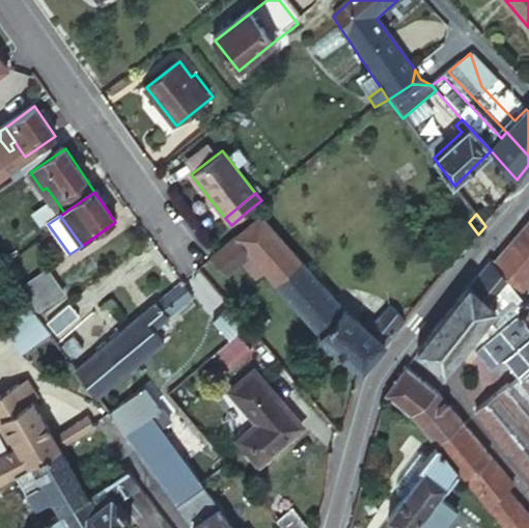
[(235,238),(265,274),(276,286),(301,266),(259,218),(235,238)]
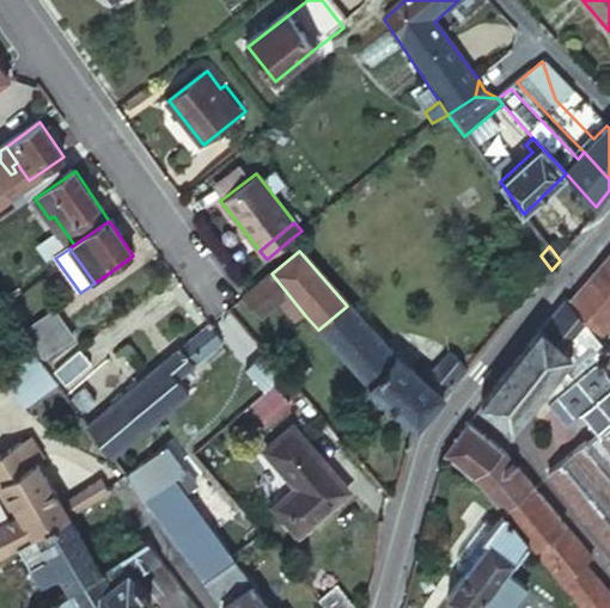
[(500,386),(485,406),(512,430),(541,395),(566,425),(580,415),(599,436),(581,452),(579,449),(548,474),(609,547),(609,350),(599,341),(609,329),(609,256),(590,280),(571,302),(565,300),(553,317),(500,386)]
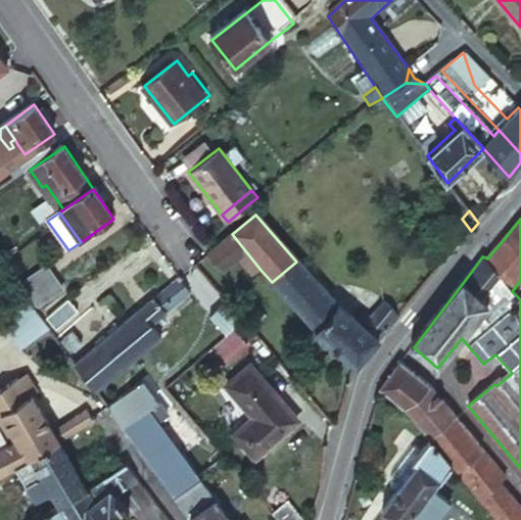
[(209,252),(206,254),(222,273),(238,258),(252,277),(261,270),(232,234),(209,252)]
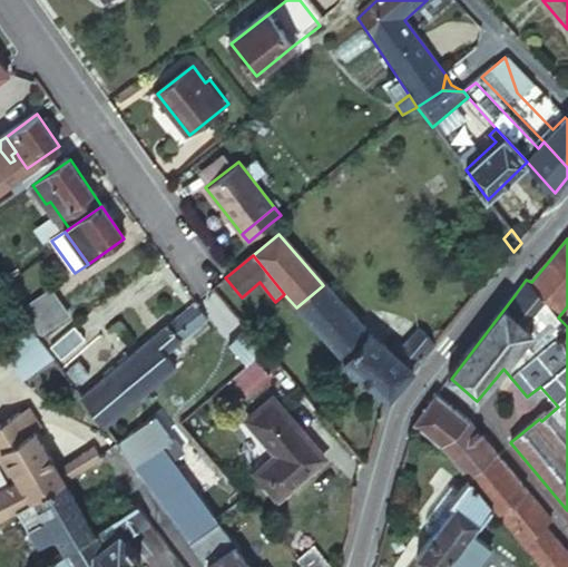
[(340,358),(389,401),(393,394),(403,383),(437,344),(419,331),(403,346),(398,342),(390,351),(369,339),(323,285),(296,308),(340,358)]
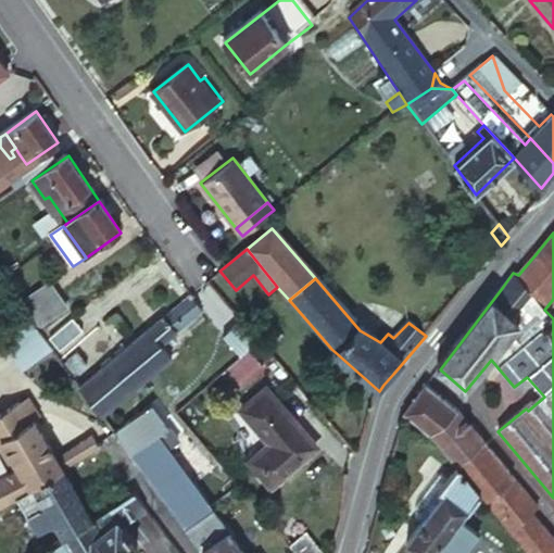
[(24,301),(41,326),(70,309),(51,284),(24,301)]
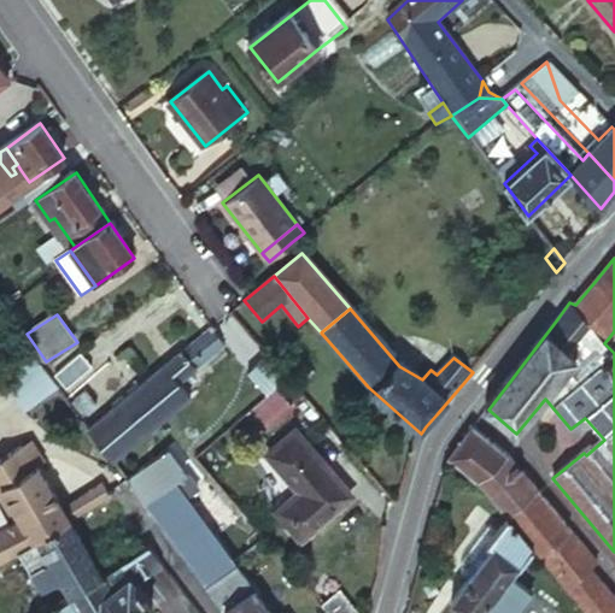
[(211,329),(88,431),(97,442),(111,461),(189,398),(185,392),(192,385),(191,383),(186,377),(223,346),(211,329)]
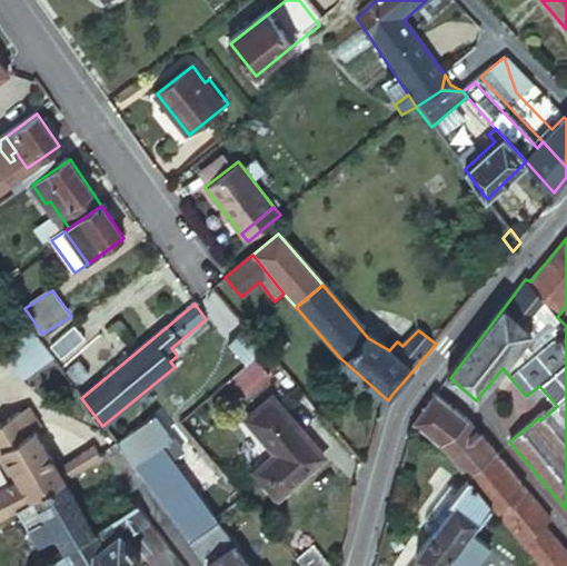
[(50,347),(61,363),(87,344),(76,329),(50,347)]
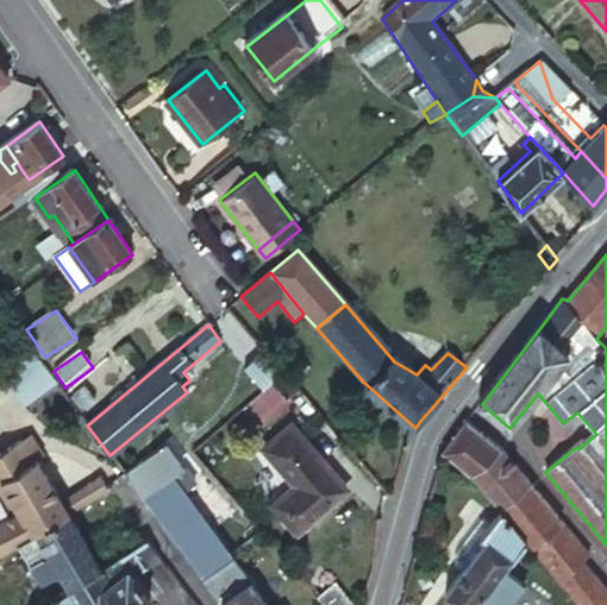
[(22,408),(56,385),(37,354),(1,377),(22,408)]
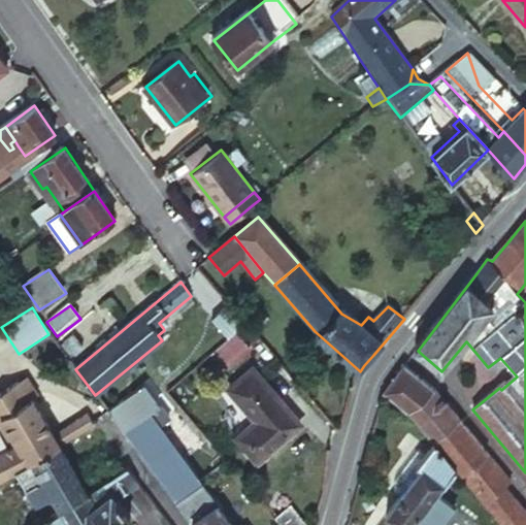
[(61,346),(70,357),(80,349),(71,337),(61,346)]
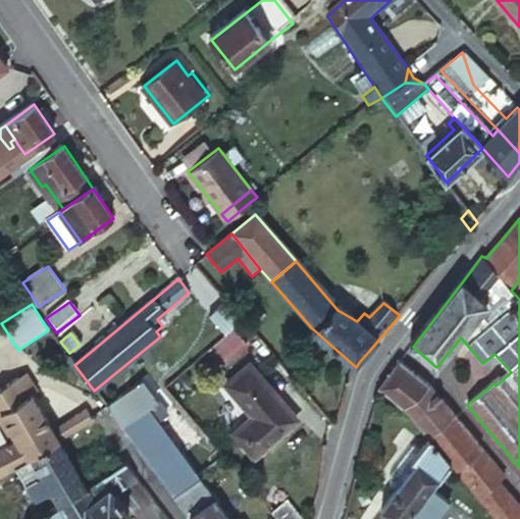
[(380,388),(379,391),(397,399),(430,440),(450,464),(495,518),(519,518),(519,508),(499,481),(506,475),(429,385),(401,362),(380,388)]
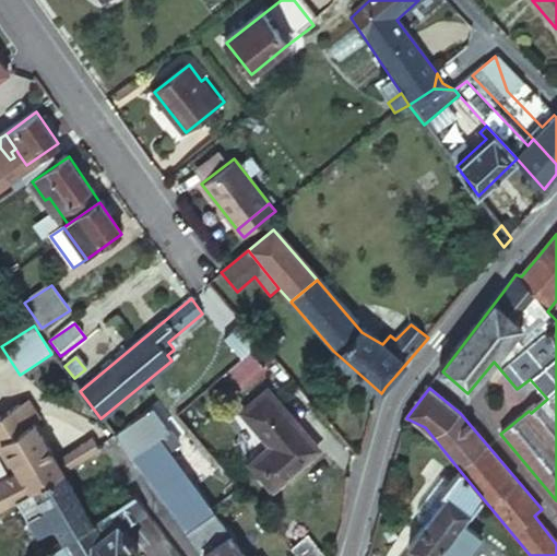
[(249,464),(271,492),(318,452),(269,393),(243,413),(271,447),(249,464)]
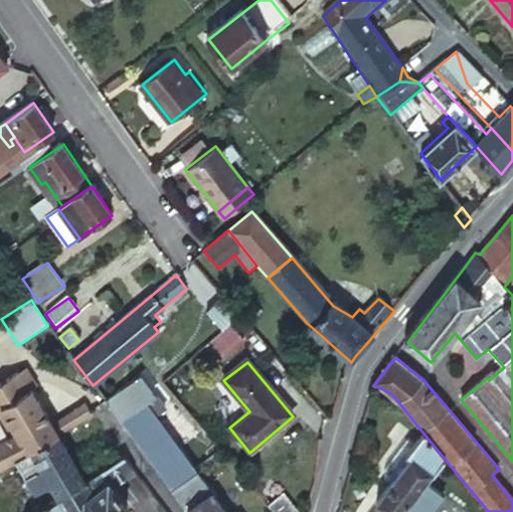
[(34,451),(57,435),(23,379),(12,377),(0,384),(0,405),(17,436),(0,444),(0,469),(4,468),(15,462),(18,460),(34,451)]
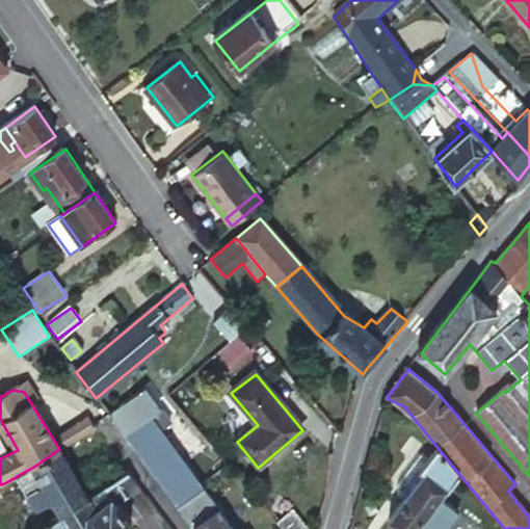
[(231,528),(147,419),(124,435),(158,482),(192,528),(231,528)]
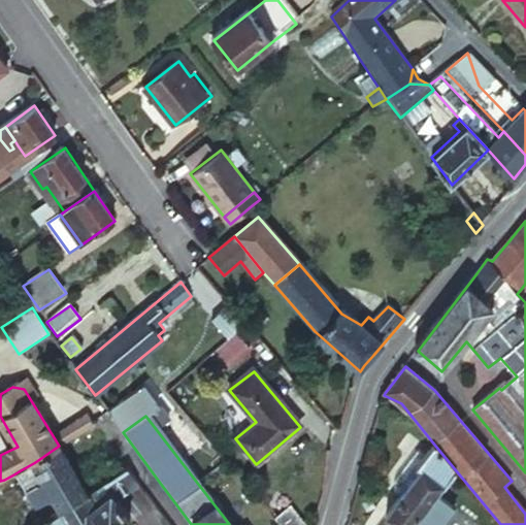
[(65,443),(93,428),(88,417),(59,431),(65,443)]
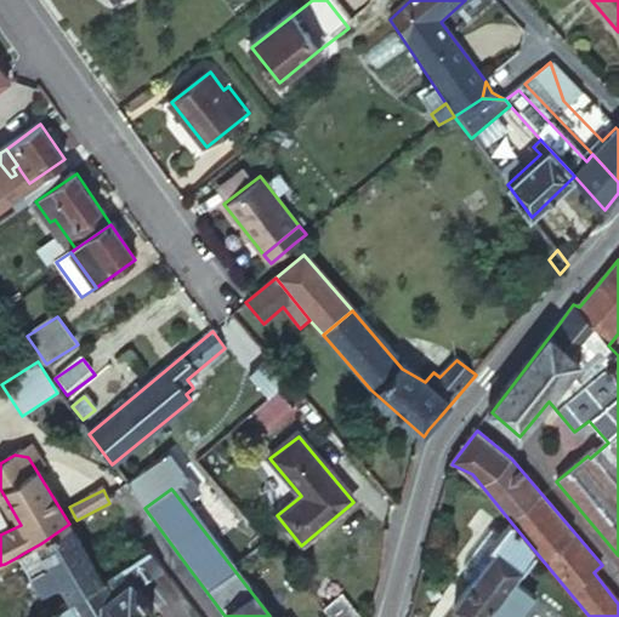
[(103,583),(69,524),(41,543),(22,554),(18,556),(41,600),(61,589),(69,604),(103,583)]
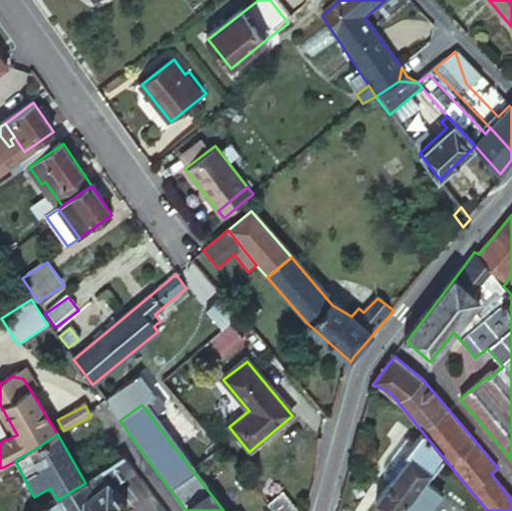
[(443,457),(424,434),(409,453),(413,456),(376,503),(387,510),(401,510),(408,502),(413,505),(428,485),(423,481),(431,471),(433,472),(443,457)]
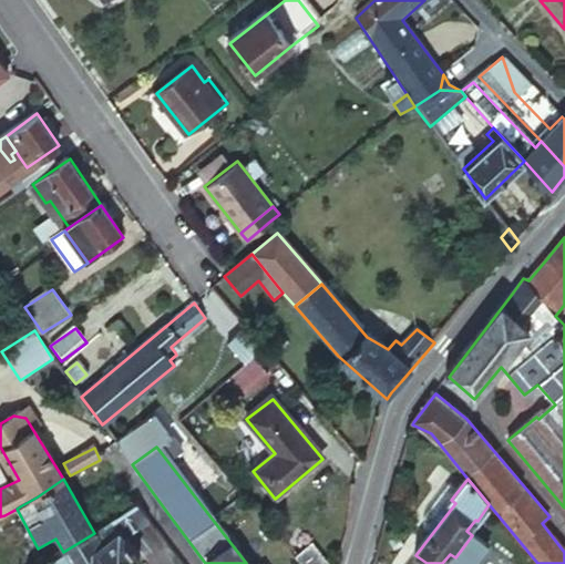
[(149,519),(139,504),(94,533),(63,552),(44,563),(135,563),(141,560),(124,536),(149,519)]
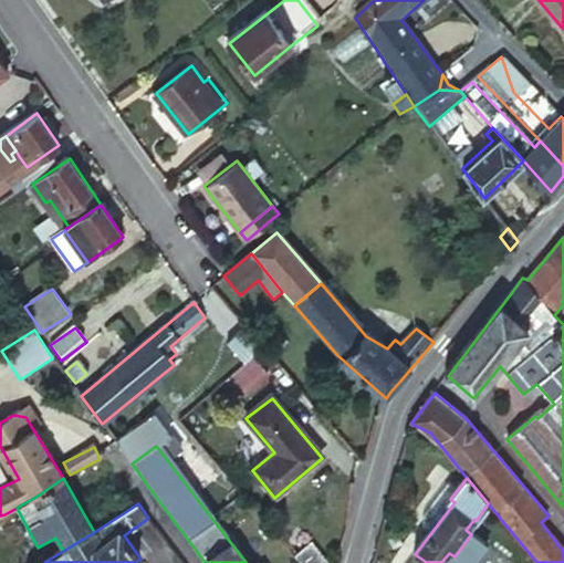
[(326,562),(311,542),(292,558),(295,562),(326,562)]
